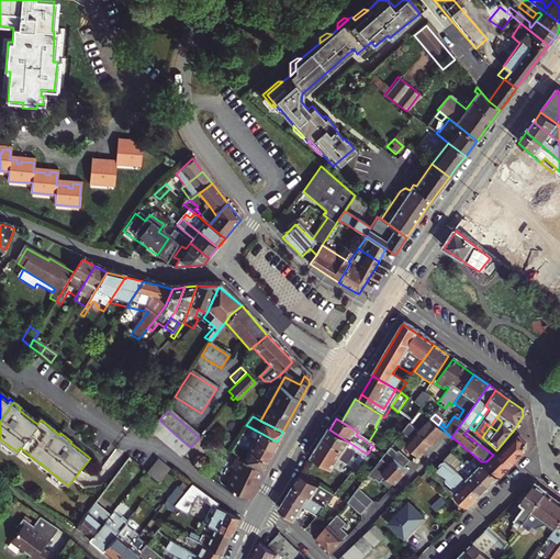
[(418,432),(433,445),(445,431),(438,425),(430,418),(423,426),(418,432)]
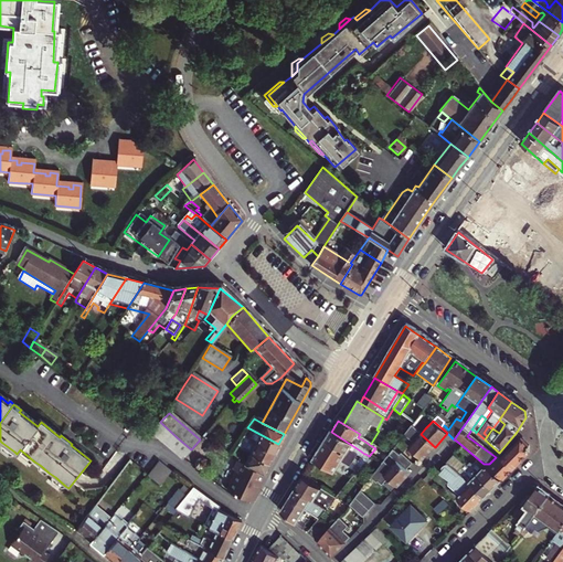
[(168,447),(177,437),(160,422),(152,433),(168,447)]
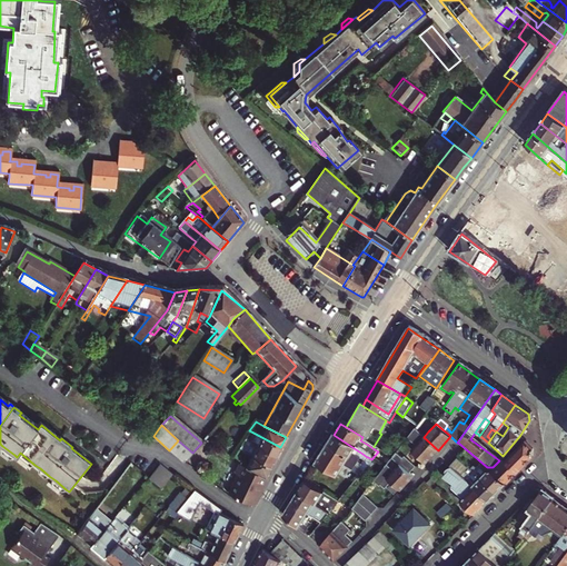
[(415,429),(408,439),(416,446),(410,450),(425,464),(438,450),(424,437),(415,429)]
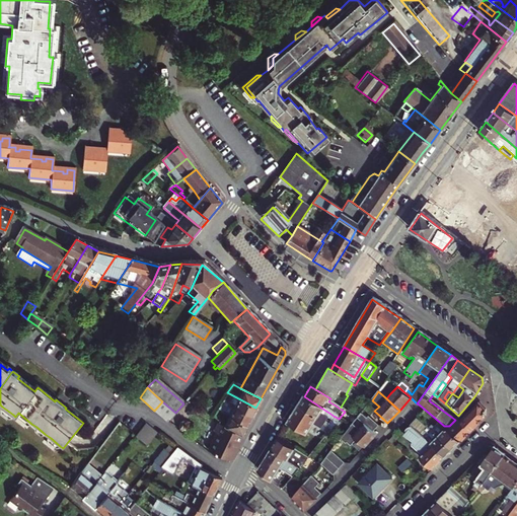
[(227,392),(221,400),(251,417),(255,408),(227,392)]
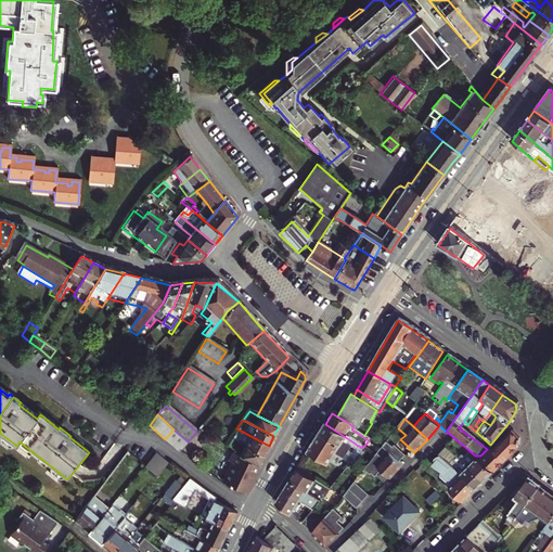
[(354,443),(325,424),(319,434),(338,447),(341,443),(348,448),(354,451),(348,459),(352,461),(362,448),(359,446),(358,446),(354,443)]
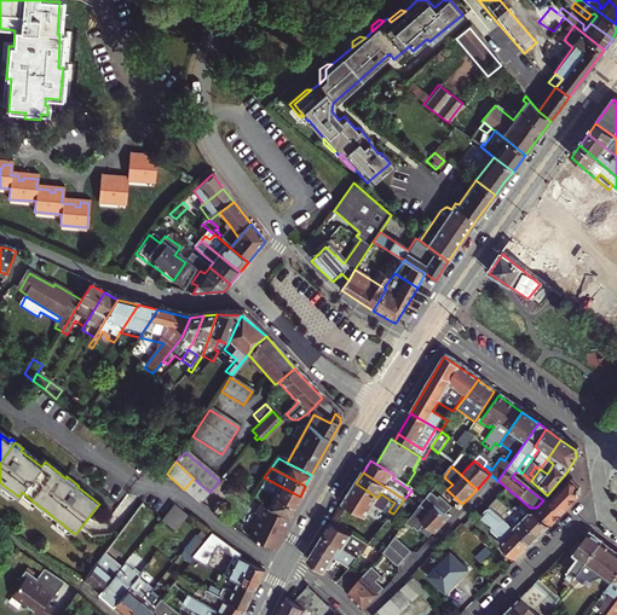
[(264,477),(255,492),(263,498),(266,494),(294,509),(300,497),(264,477)]
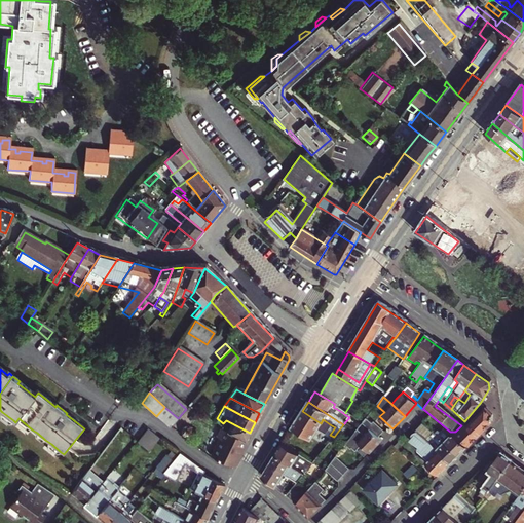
[(164,407),(156,416),(170,430),(178,418),(164,407)]
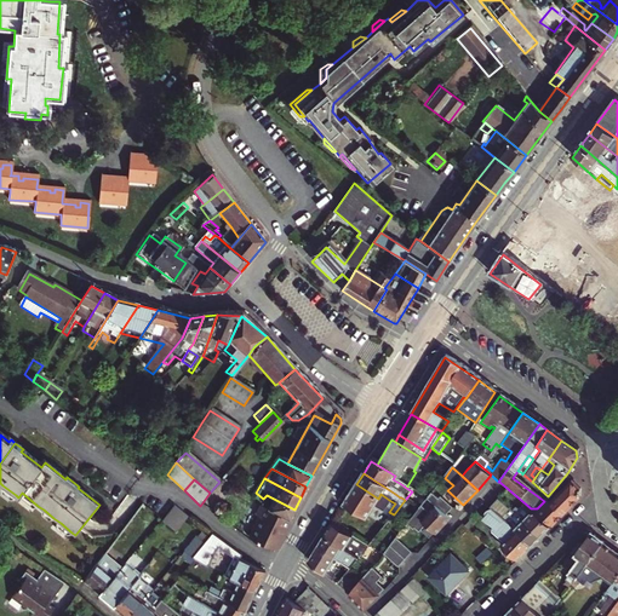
[(532,512),(534,513),(550,528),(578,499),(578,491),(570,483),(548,505),(544,501),(537,508),(532,512)]
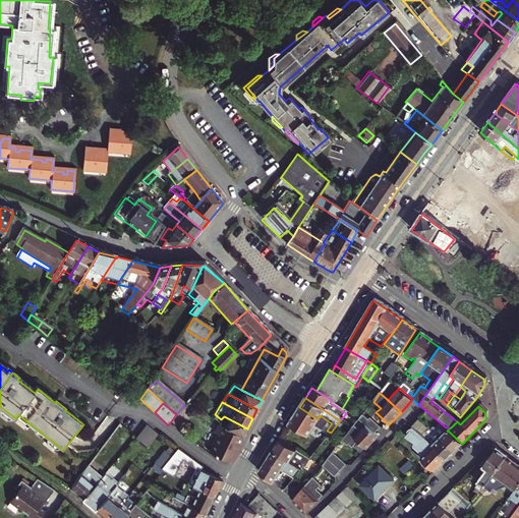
[(318,419),(299,407),(288,424),(306,437),(312,427),(327,437),(331,433),(327,430),(324,428),(325,426),(324,425),(327,420),(320,415),(318,419)]
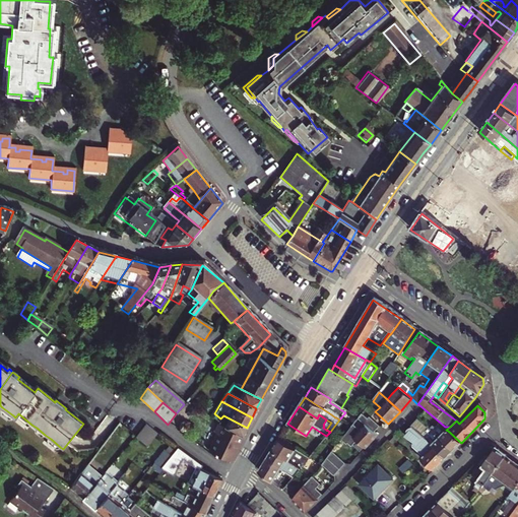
[(13,415),(2,407),(1,408),(2,412),(9,417),(12,417),(13,415)]
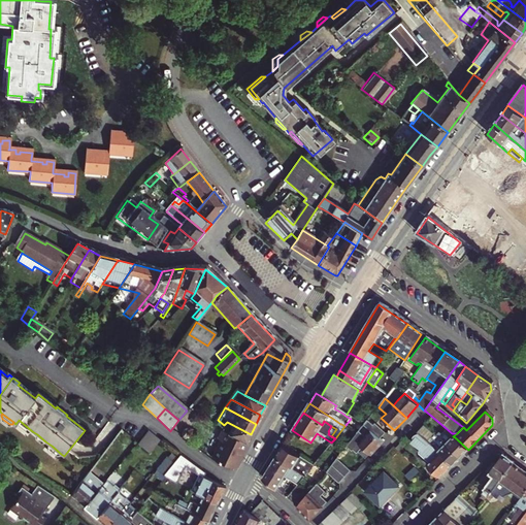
[(468,450),(455,437),(453,436),(452,437),(429,418),(423,425),(436,437),(438,436),(460,458),(468,450)]
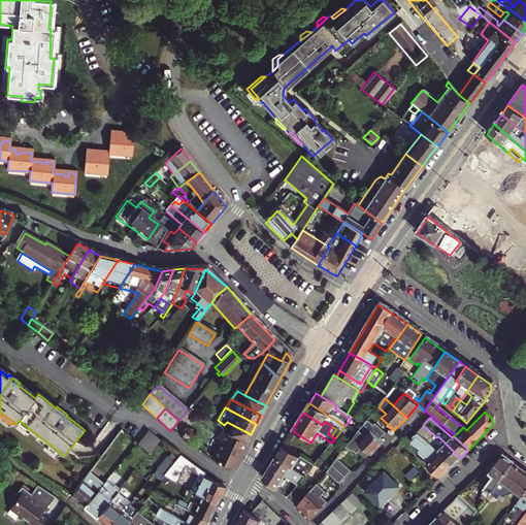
[(19,420),(15,424),(27,432),(31,432),(32,431),(19,420)]
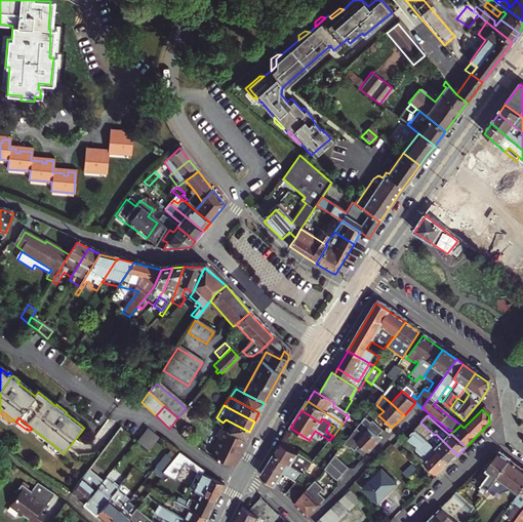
[(223,423),(216,417),(214,420),(220,426),(225,429),(224,432),(243,442),(249,432),(226,419),(223,423)]
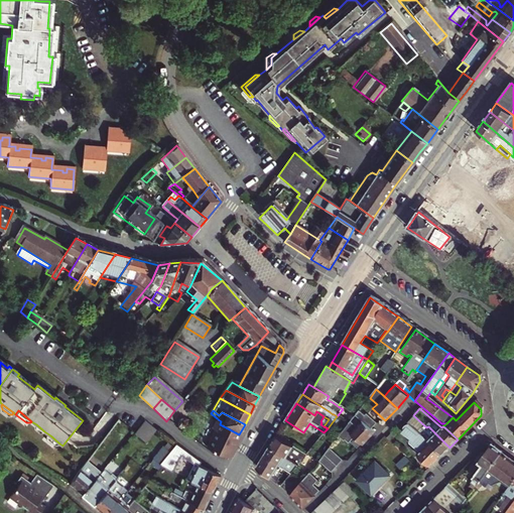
[(363,416),(358,411),(354,415),(360,421),(370,430),(375,424),(365,414),(363,416)]
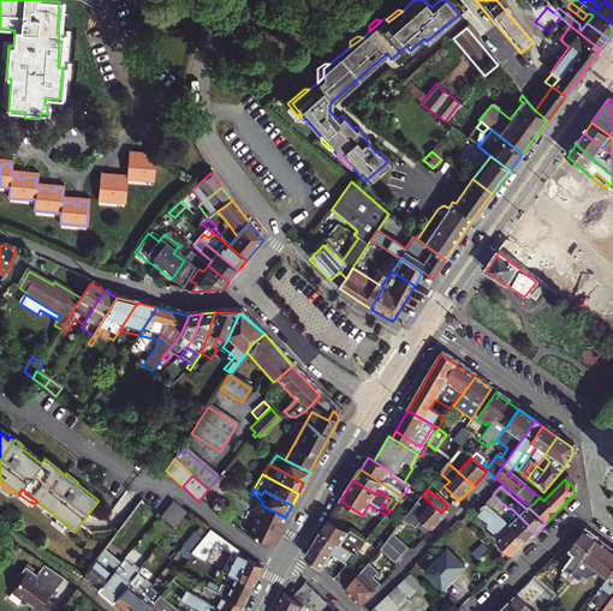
[(536,533),(511,508),(509,509),(493,495),(484,503),(487,504),(527,541),(536,533)]
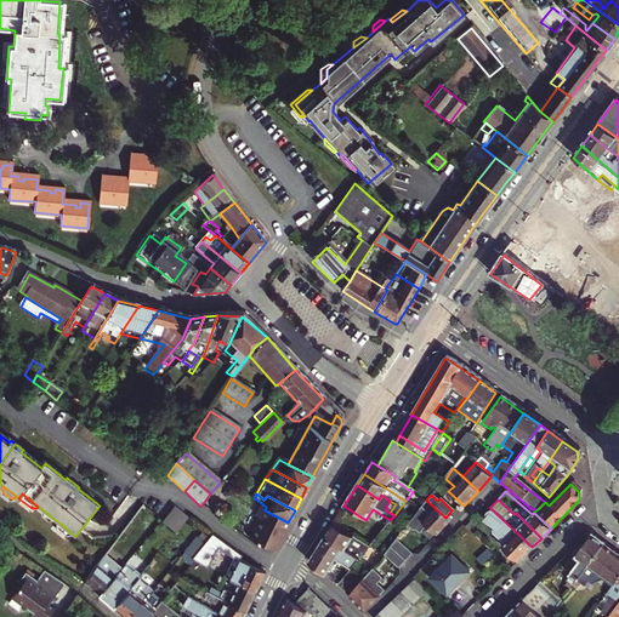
[(248,541),(274,553),(288,523),(265,510),(266,507),(261,503),(255,518),(257,519),(248,541)]
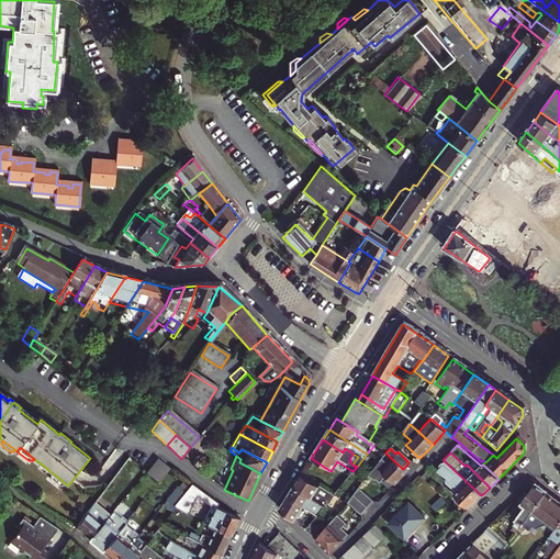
[(387,465),(381,459),(370,474),(380,482),(384,478),(393,485),(406,472),(403,469),(392,459),(387,465)]
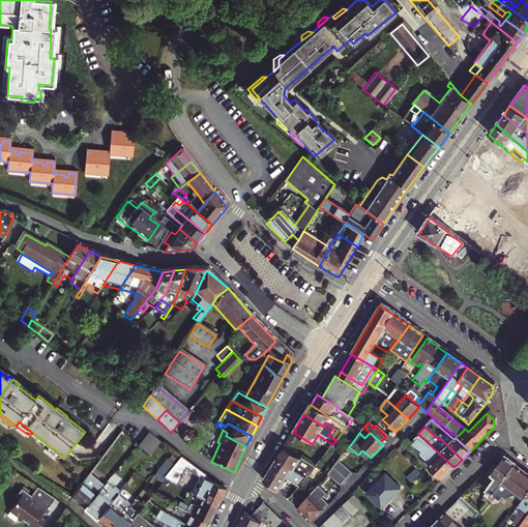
[(148,457),(158,442),(146,434),(136,447),(148,457)]
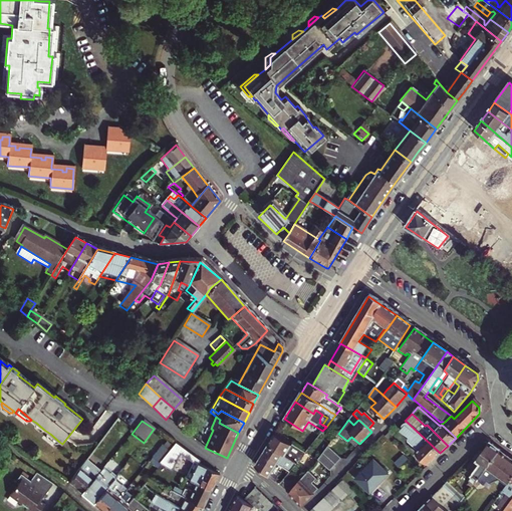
[(440,453),(407,422),(399,431),(407,439),(406,440),(417,450),(414,453),(418,458),(424,464),(427,466),(440,453)]
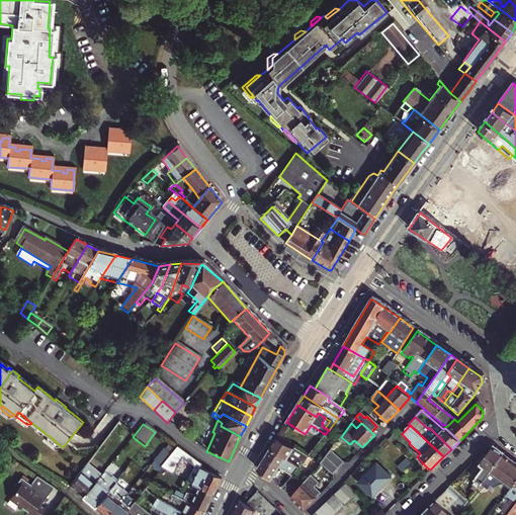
[(45,433),(36,426),(35,428),(35,431),(40,434),(44,434),(45,433)]
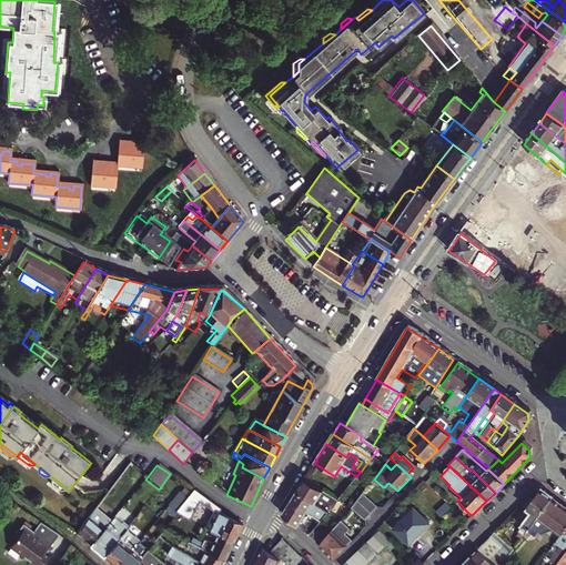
[(66,488),(56,480),(54,481),(54,485),(61,491),(64,490),(66,488)]
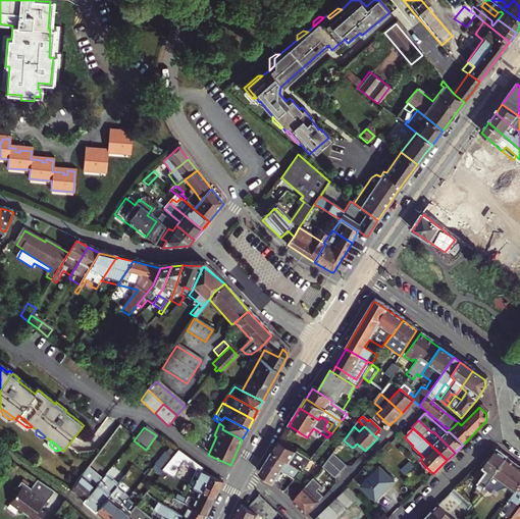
[(353,448),(344,440),(342,443),(347,447),(348,446),(352,450),(353,448)]
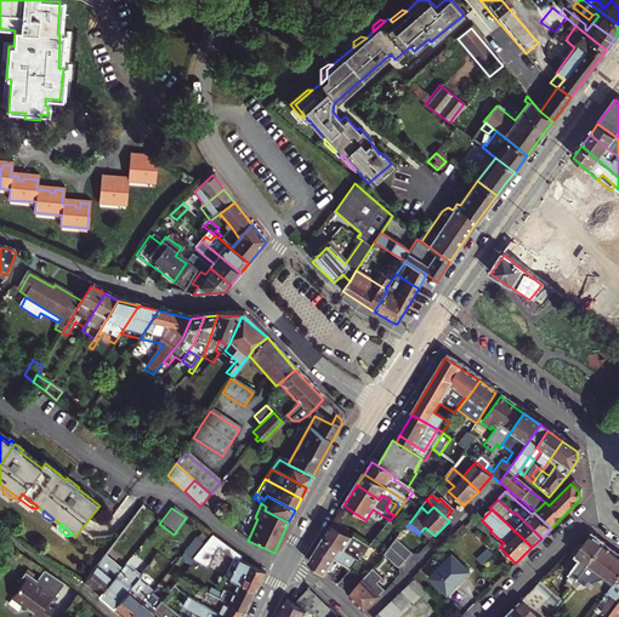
[(368,548),(331,525),(324,537),(346,550),(358,559),(368,548)]
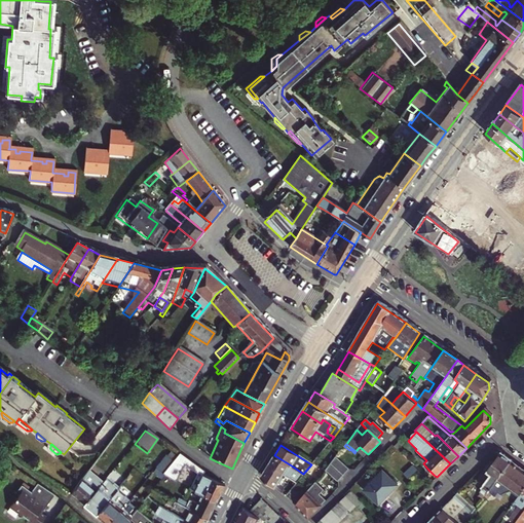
[(163,455),(156,464),(160,469),(172,453),(169,451),(164,455),(163,455)]
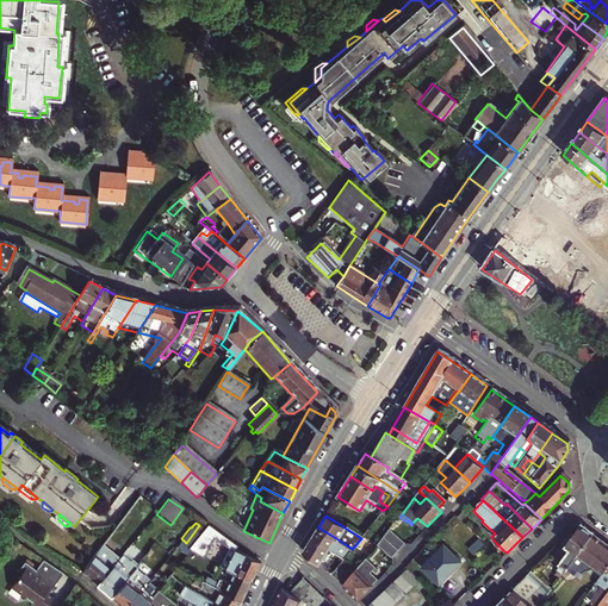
[(204,530),(199,525),(186,543),(190,547),(193,543),(204,530)]
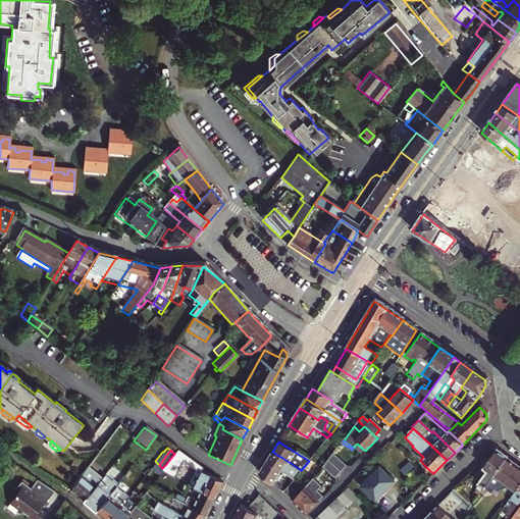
[(188,487),(198,492),(213,501),(222,483),(201,472),(203,469),(178,450),(174,454),(165,465),(166,467),(162,473),(172,479),(183,461),(196,472),(188,487)]
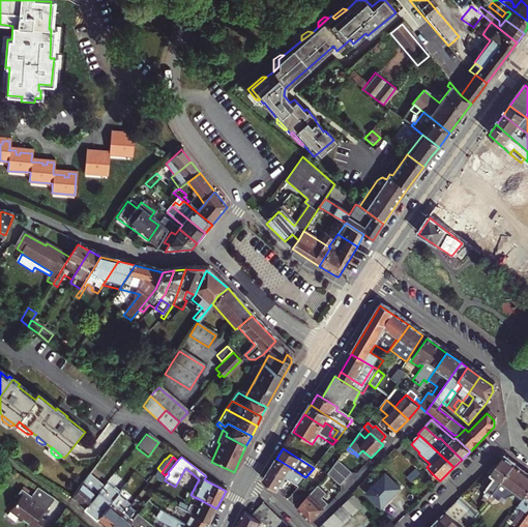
[(497,488),(500,484),(514,465),(503,457),(495,467),(493,466),(488,473),(490,475),(489,476),(493,479),(484,492),(485,493),(480,498),(486,501),(490,497),(493,493),(497,488)]
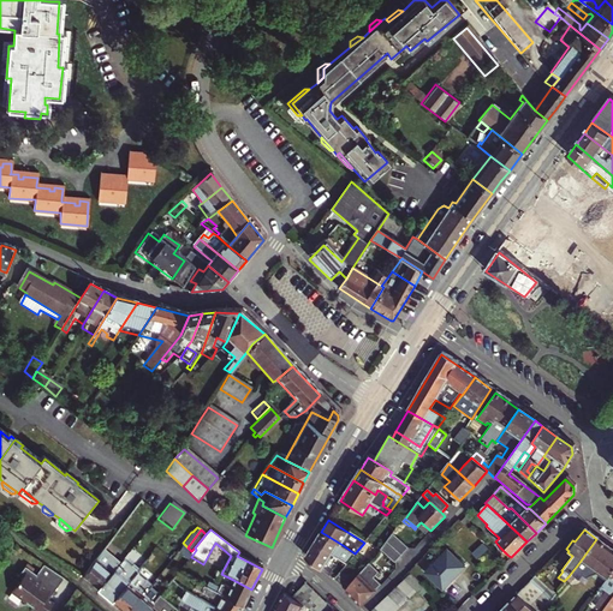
[(343,545),(321,532),(303,559),(320,571),(331,553),(346,563),(355,553),(343,545)]
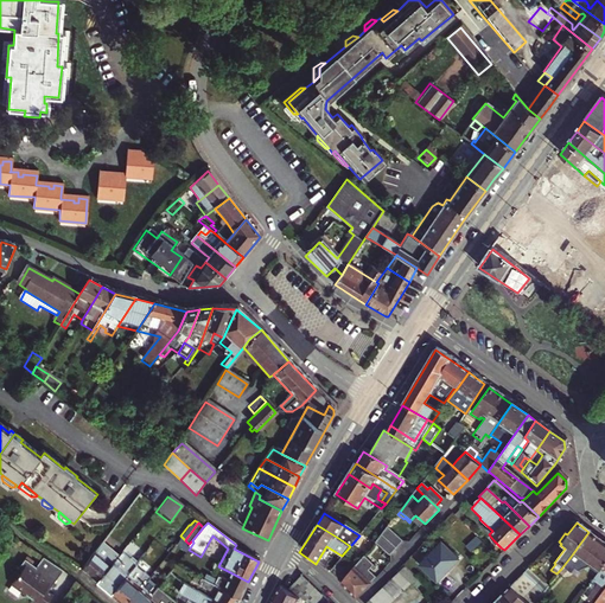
[(402,541),(387,527),(381,536),(395,549),(402,541)]
